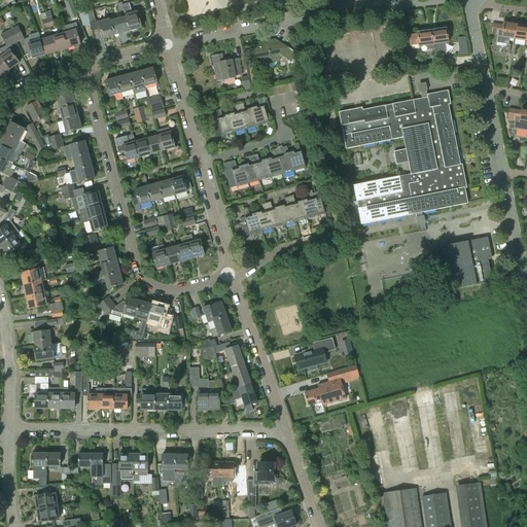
[(69,0),(64,2),(72,25),(79,23),(70,0),(69,0)]
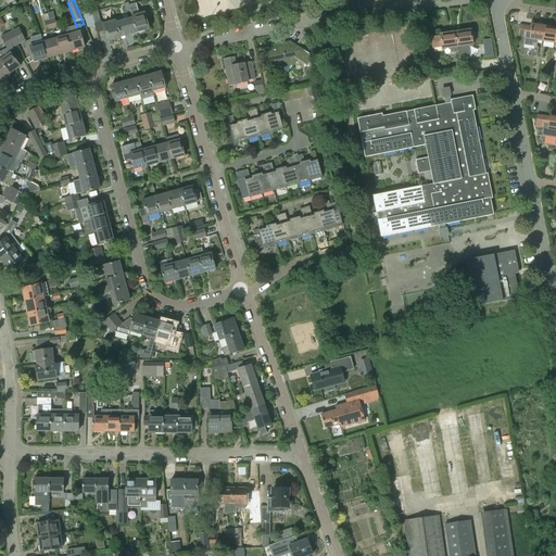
[(230,11),(227,0),(199,0),(203,17),(230,11)]
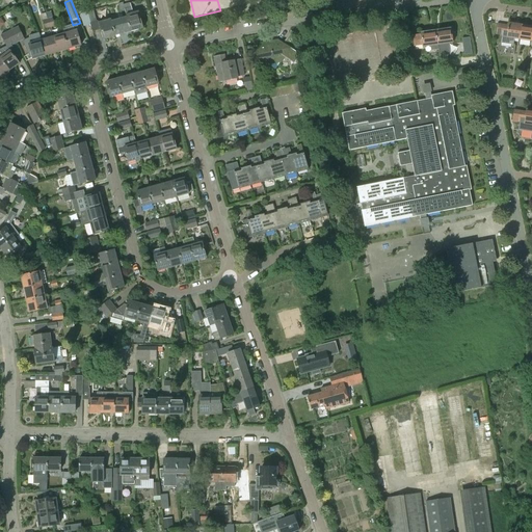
[(130,3),(124,5),(125,10),(127,20),(131,32),(143,28),(138,12),(133,14),(130,3)]
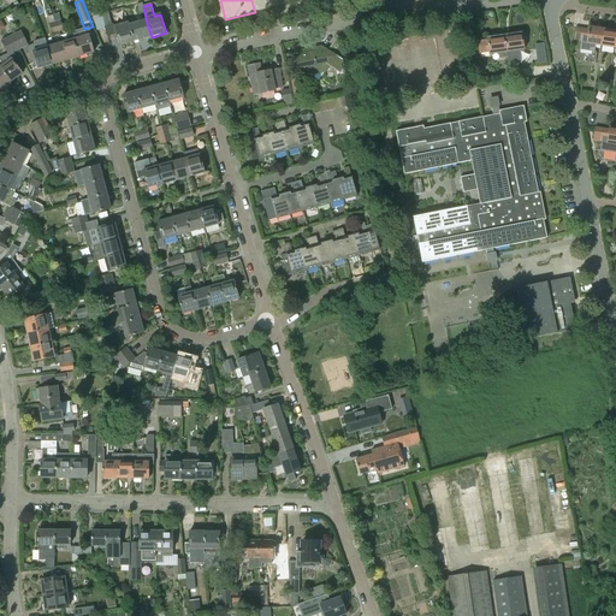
[(108,13),(101,15),(105,28),(107,37),(117,35),(119,46),(134,42),(130,28),(129,23),(114,28),(112,27),(108,13)]
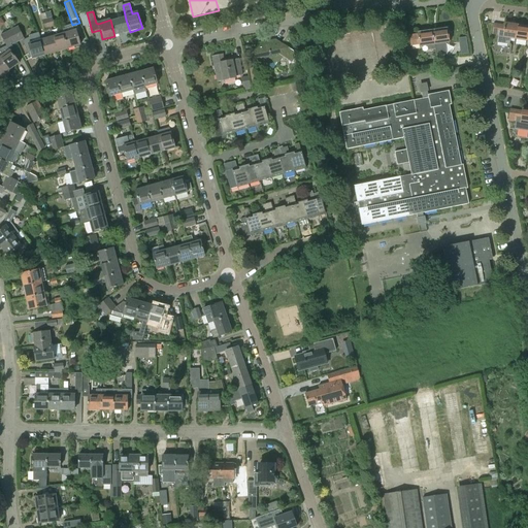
[(87,12),(80,14),(84,26),(90,24),(87,12)]
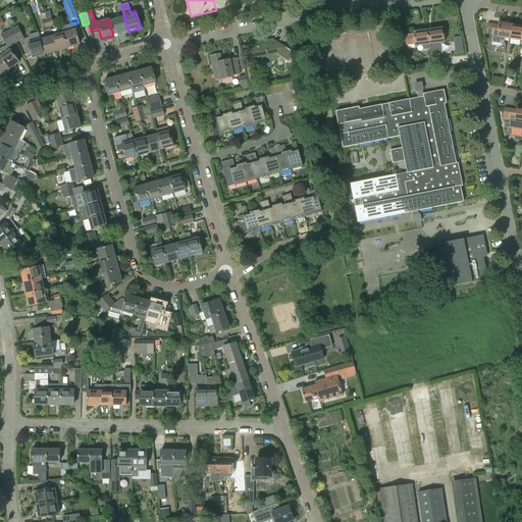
[(45,13),(40,14),(44,29),(49,28),(46,19),(45,14),(45,13)]
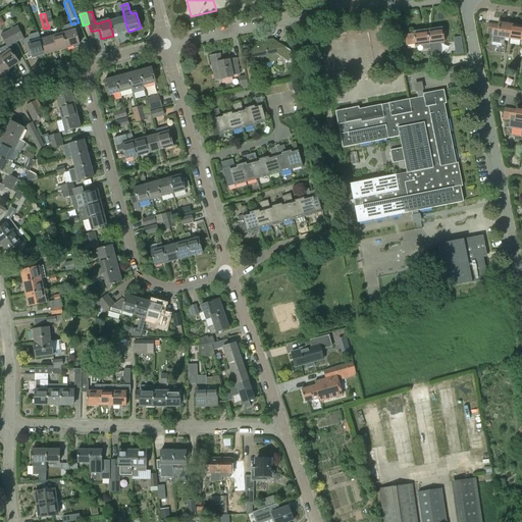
[(124,19),(110,23),(113,36),(128,32),(124,19)]
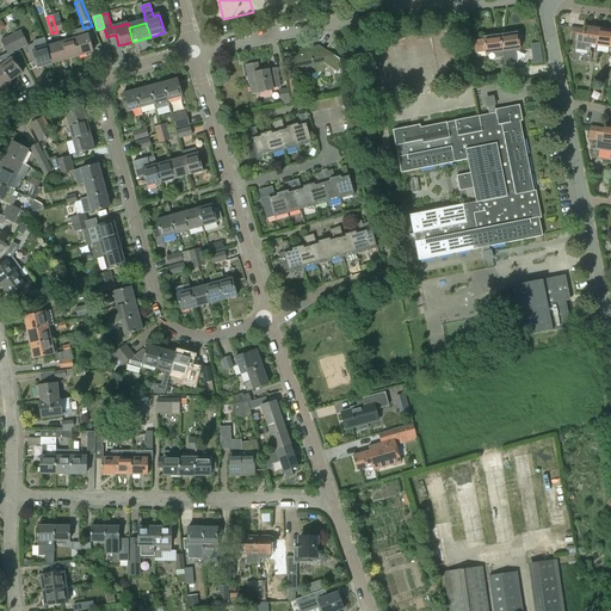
[(590,45),(596,45),(598,29),(585,28),(584,30),(572,29),(569,39),(576,41),(575,51),(586,53),(590,50),(590,45)]
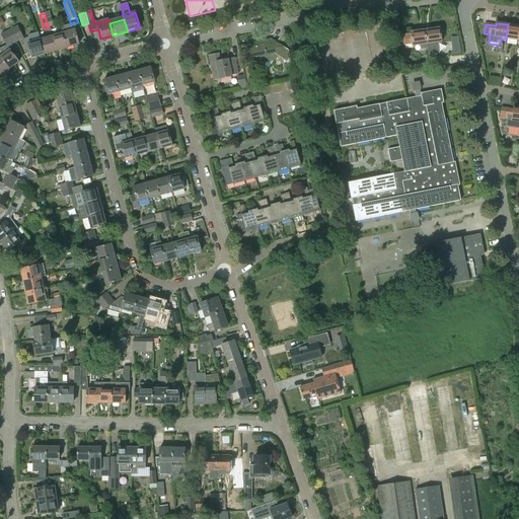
[(506,39),(518,41),(518,32),(518,26),(508,24),(506,39)]
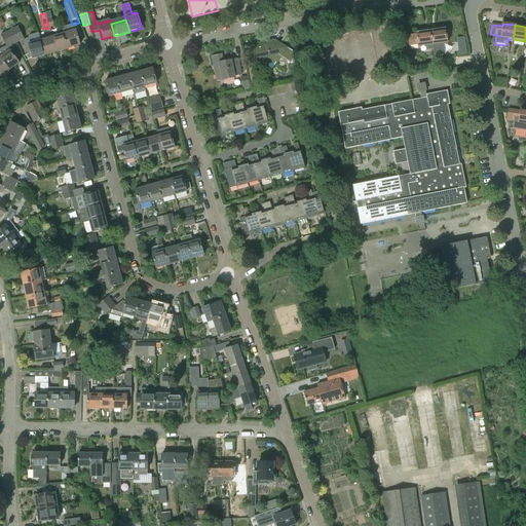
[(19,28),(10,31),(16,42),(24,39),(19,28)]
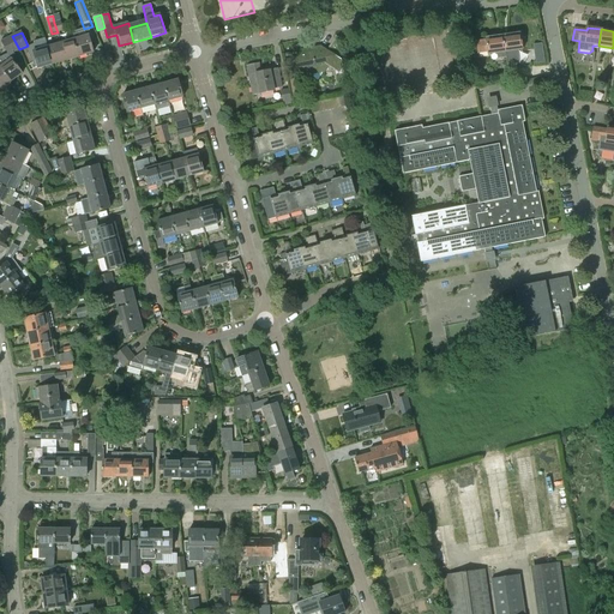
[(506,52),(507,66),(517,65),(521,64),(519,61),(522,60),(521,50),(522,49),(521,34),(504,36),(506,52)]
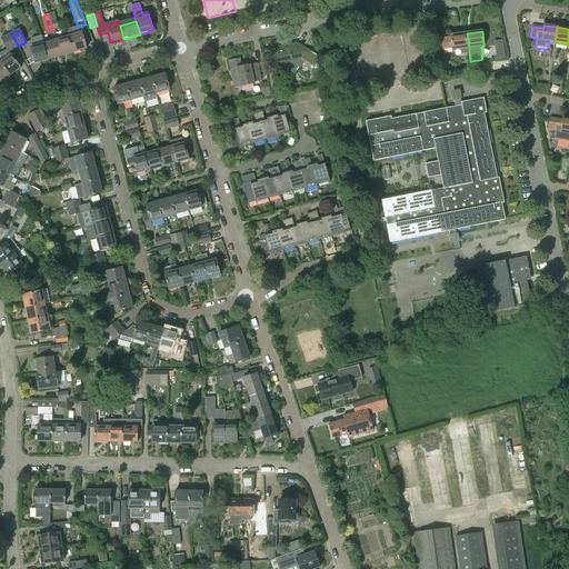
[(82,32),(69,37),(73,53),(87,49),(82,32)]
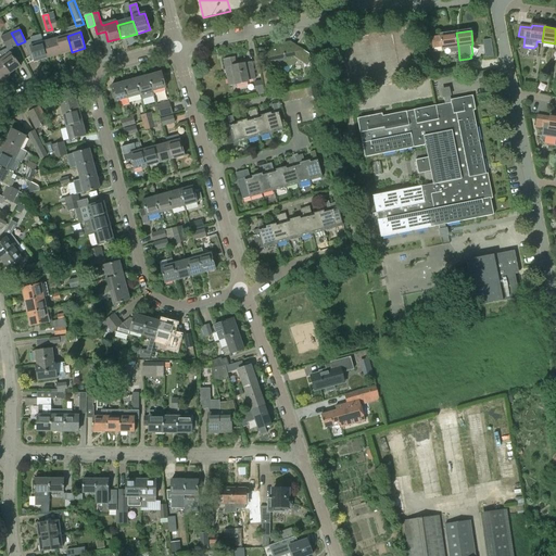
[(0,50),(0,62),(10,75),(20,66),(11,54),(15,53),(12,47),(17,45),(11,33),(2,37),(7,48),(0,50)]
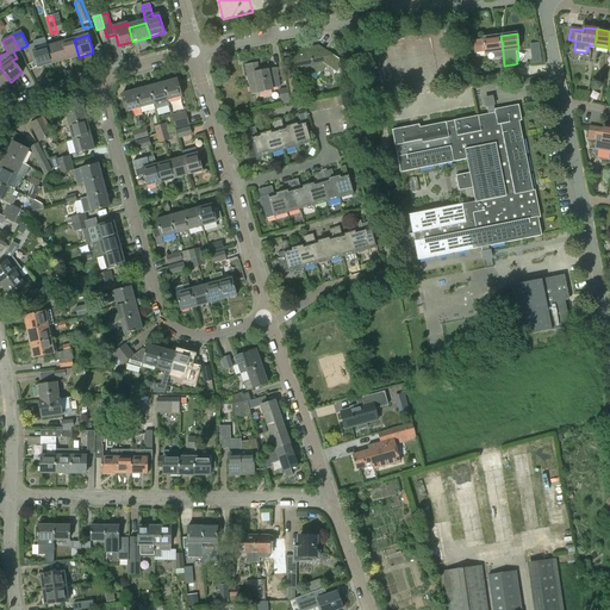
[(342,75),(334,36),(336,49),(329,50),(327,54),(318,48),(300,51),(292,64),(316,80),(327,63),(335,69),(340,68),(341,75),(342,75)]
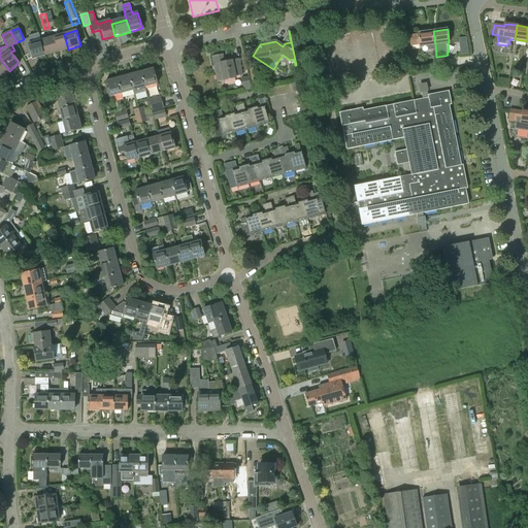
[(436,57),(435,44),(433,31),(418,33),(418,35),(409,36),(410,45),(419,44),(420,46),(427,45),(428,52),(435,51),(435,57),(436,57)]
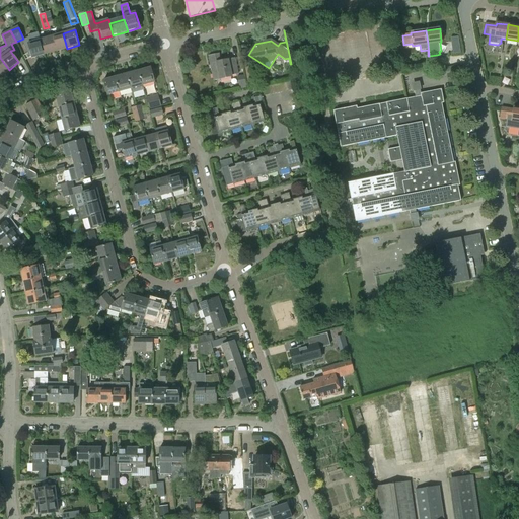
[(44,55),(40,40),(38,31),(28,35),(29,38),(21,41),(29,57),(31,57),(32,59),(44,55)]
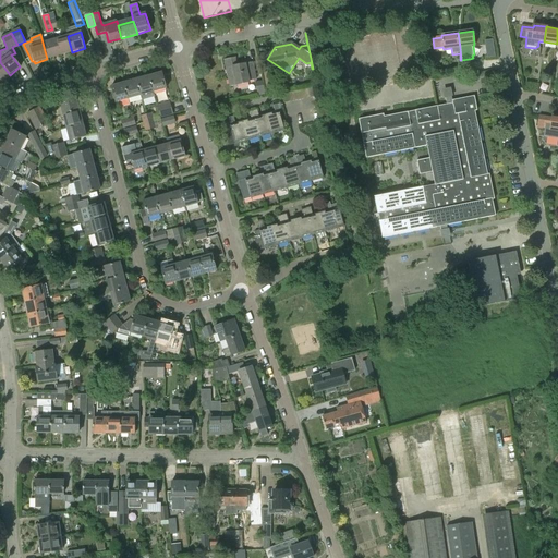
[(68,36),(55,39),(60,56),(72,52),(68,36)]
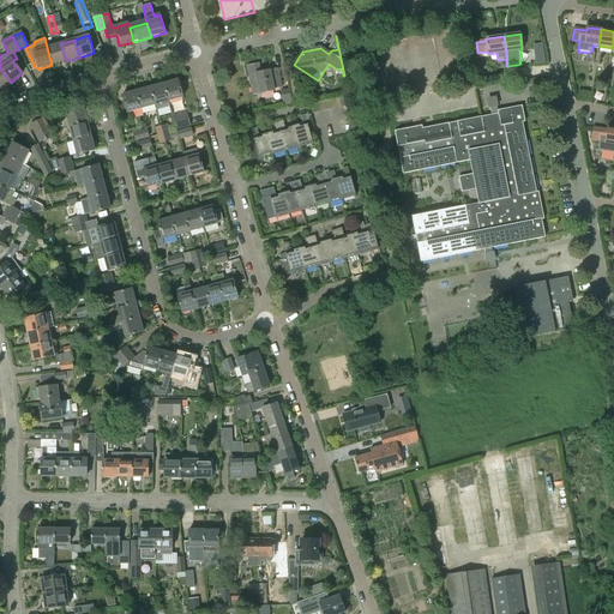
[(60,43),(47,47),(52,65),(66,61),(60,43)]
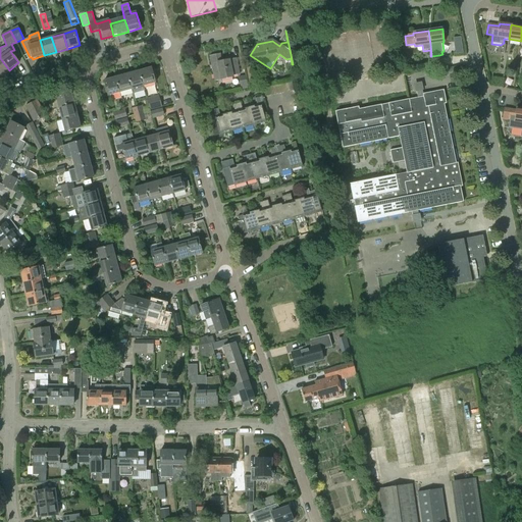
[(220,54),(210,56),(215,82),(221,81),(232,77),(232,76),(239,75),(236,59),(229,60),(222,61),(220,54)]
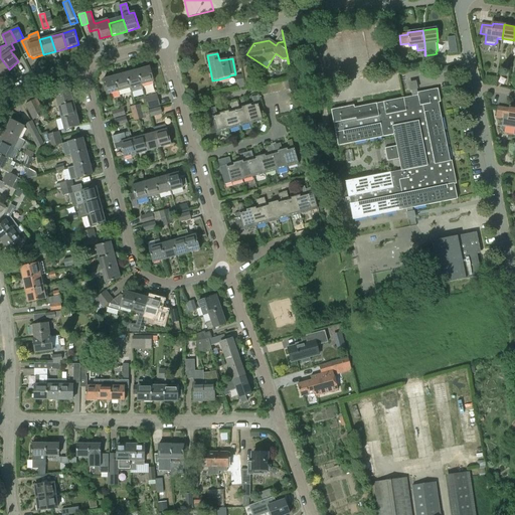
[(0,57),(0,75),(9,69),(0,57)]
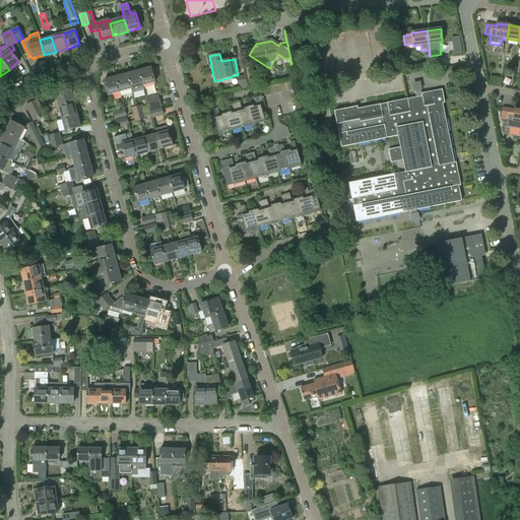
[(150,68),(139,71),(143,86),(154,83),(150,68)]
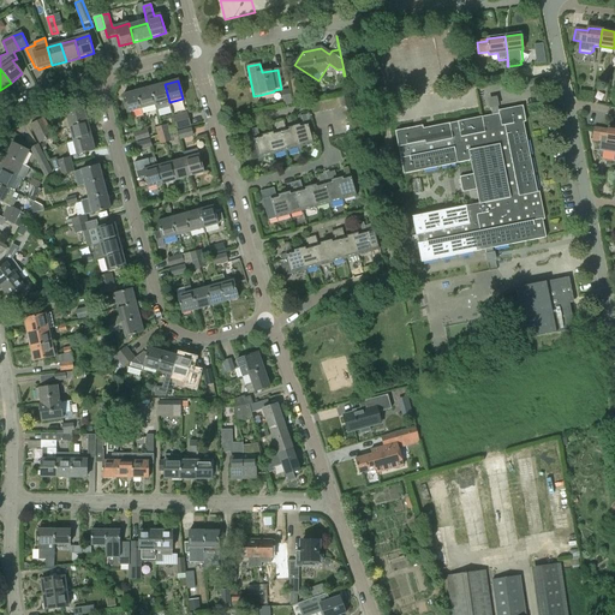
[(150,88),(155,106),(156,112),(171,107),(169,102),(165,84),(150,88)]
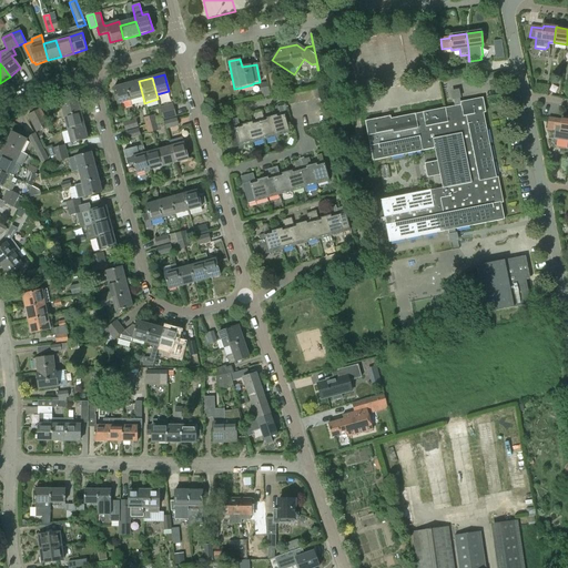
[(139,81),(127,84),(131,101),(143,98),(139,81)]
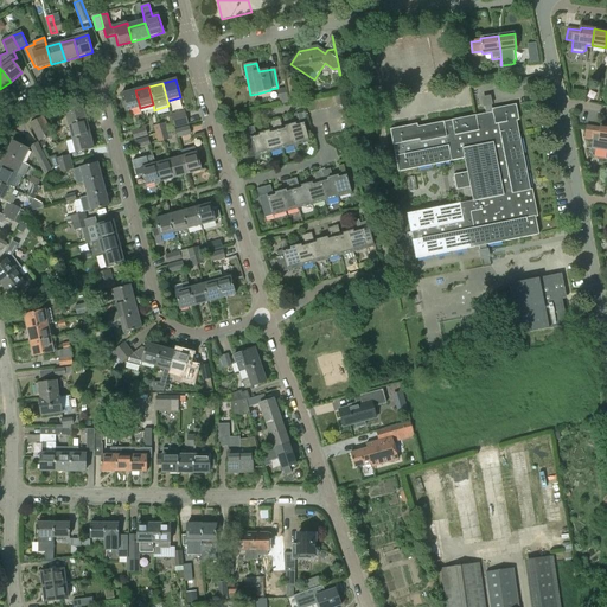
[(278,90),(280,104),(288,103),(285,89),(278,90)]
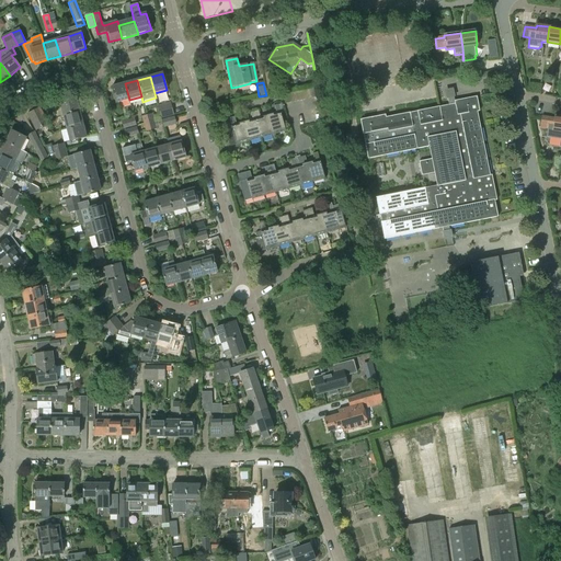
[(129,100),(125,83),(112,87),(116,103),(129,100)]
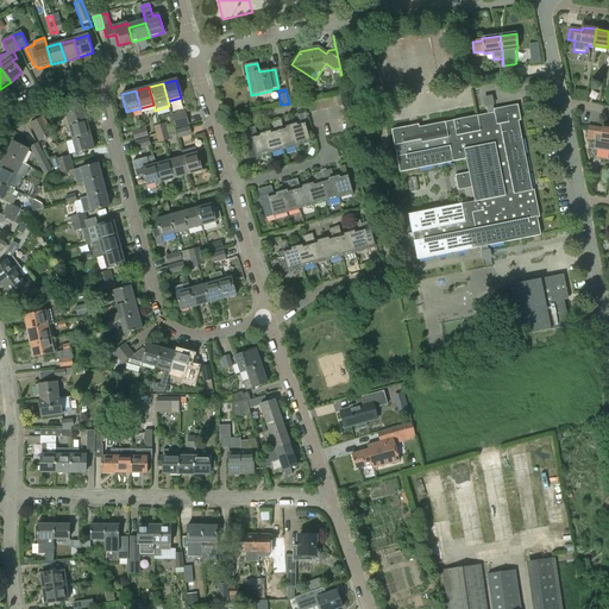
[(341,93),(334,94),(337,107),(345,106),(341,93)]
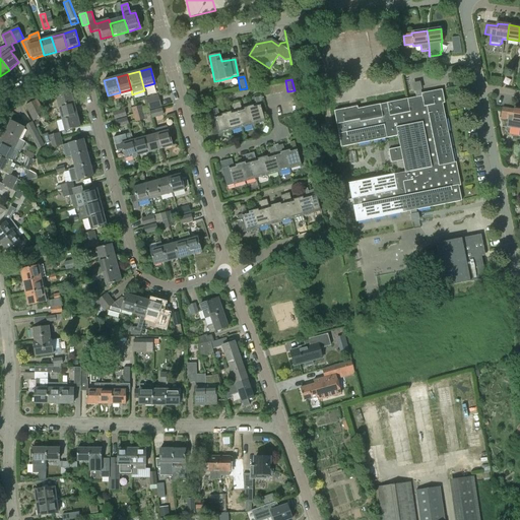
[(271,94),(268,84),(262,85),(264,96),(271,94)]
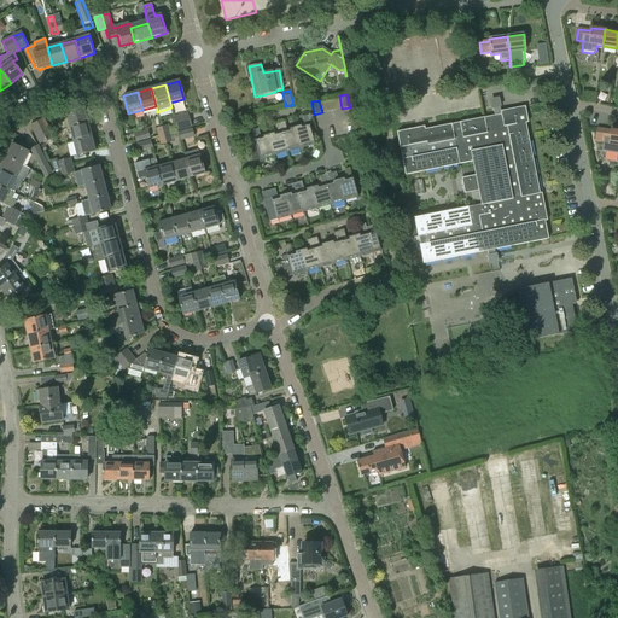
[(425,127),(397,133),(406,175),(461,164),(477,161),(479,175),(462,179),(465,194),(483,191),(485,204),(470,208),(414,219),(418,238),(419,238),(421,245),(420,245),(424,264),(488,251),(491,272),(500,270),(495,250),(549,239),(546,222),(548,221),(542,193),(540,193),(526,123),(529,123),(525,106),(501,111),(500,108),(493,109),(494,116),(425,129),(425,127)]
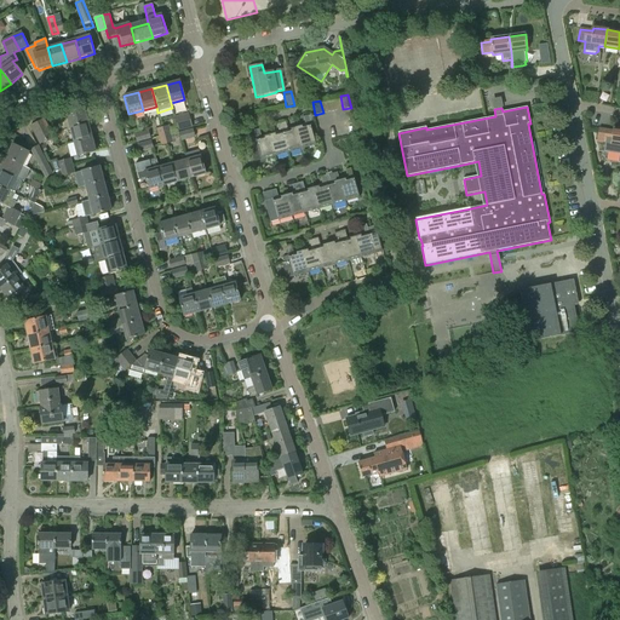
[(65,113),(70,127),(89,122),(84,108),(65,113)]
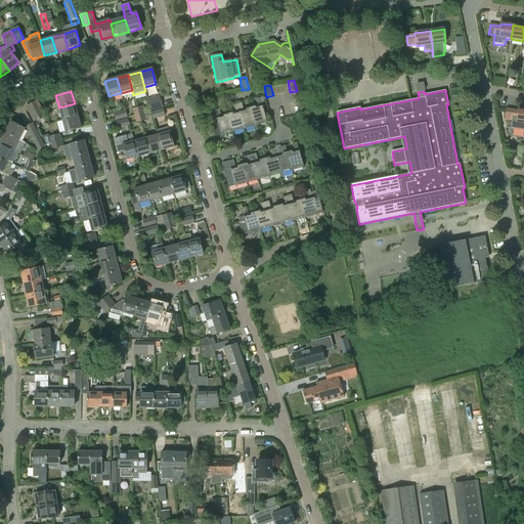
[(162,107),(159,96),(147,99),(150,111),(162,107)]
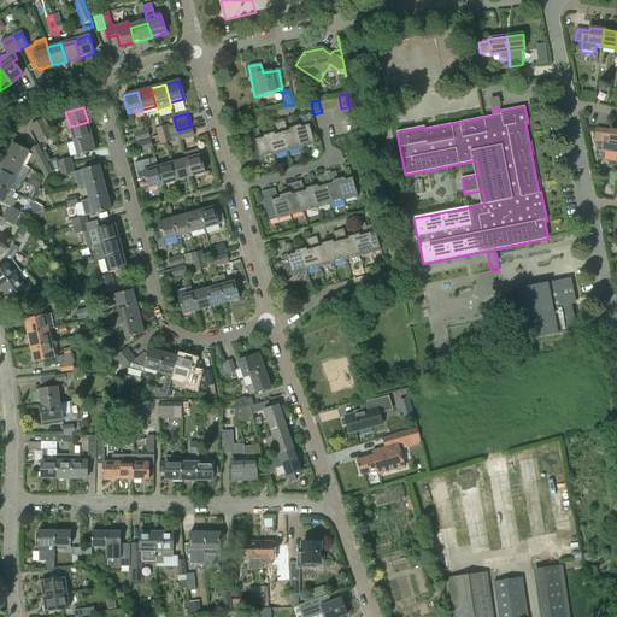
[(303,125),(294,128),(300,148),(313,145),(309,125),(313,124),(310,115),(306,116),(300,117),(303,125)]
